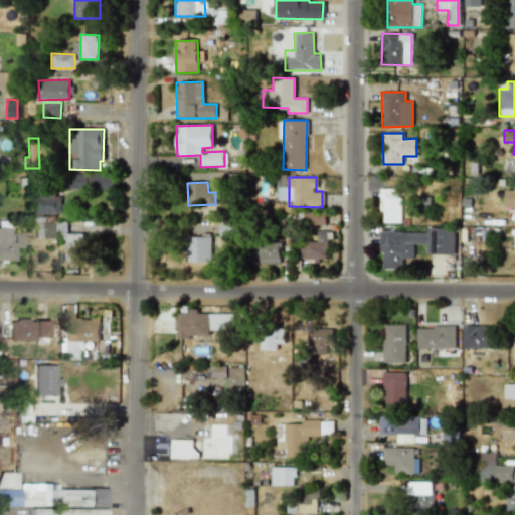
[(381,222),(400,223),(400,189),(381,189),(381,222)]
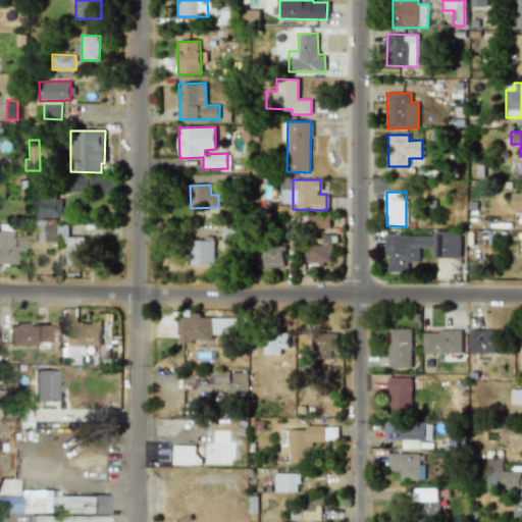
[(521,193),(512,193),(512,210),(521,210),(521,193)]
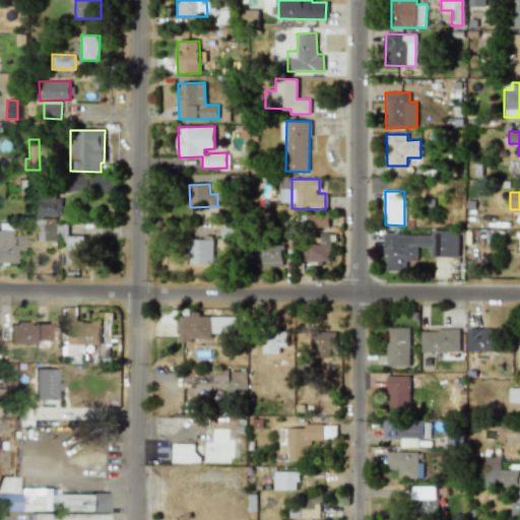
[(61,216),(61,194),(33,193),(31,215),(61,216)]
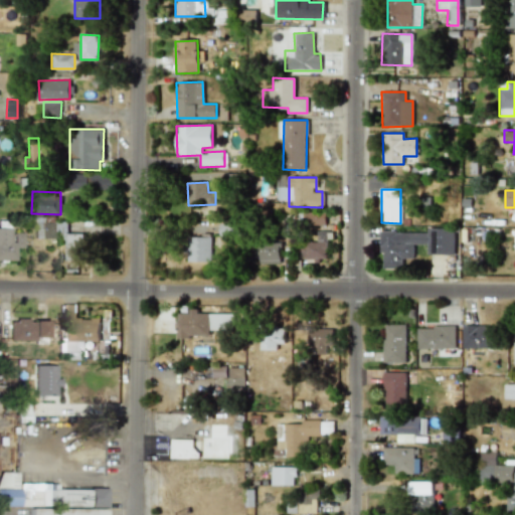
[(317,242),(300,243),(301,261),(328,259),(327,239),(332,238),(332,229),(326,229),(325,215),(315,215),(317,242)]
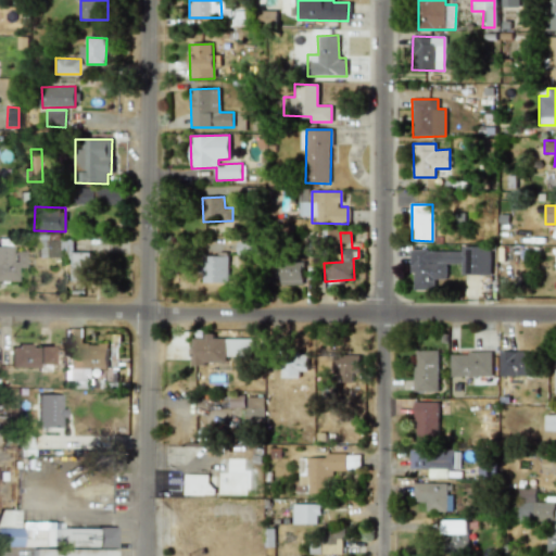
[(35,234),(35,257),(72,257),(72,282),(90,282),(90,252),(72,252),(72,239),(60,239),(60,234),(35,234)]
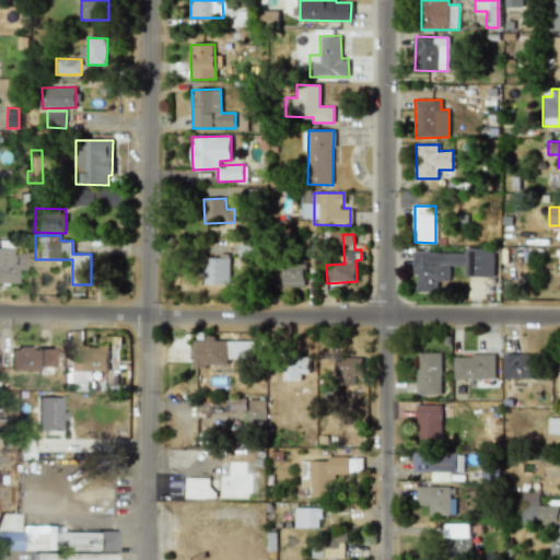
[(238,257),(261,256),(261,243),(238,243),(238,257)]
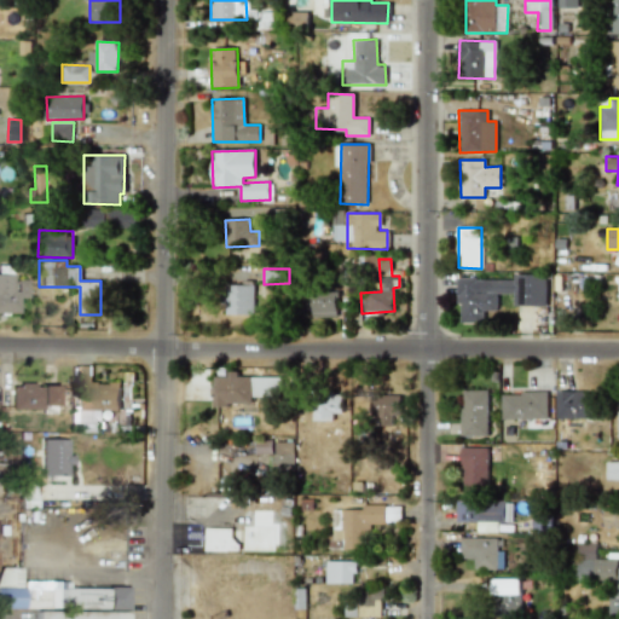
[(0,313),(17,313),(18,298),(28,298),(28,281),(12,279),(12,275),(0,275),(0,313)]
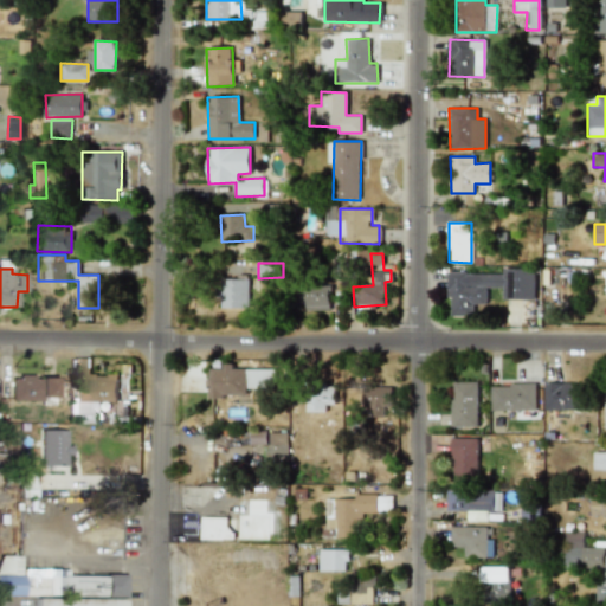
[(450,274),(450,316),(474,316),(474,304),(488,304),(488,288),(504,288),(504,300),(535,300),(535,269),(503,269),(503,274),(450,274)]
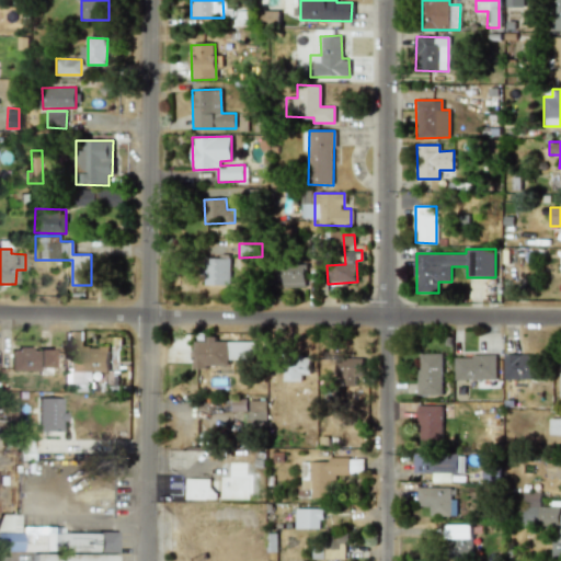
[(230,259),(204,258),(204,285),(230,286),(230,259)]
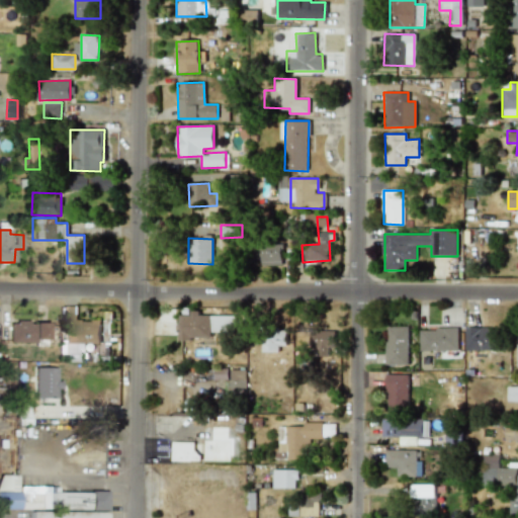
[(281,266),(282,245),(258,244),(257,265),(281,266)]
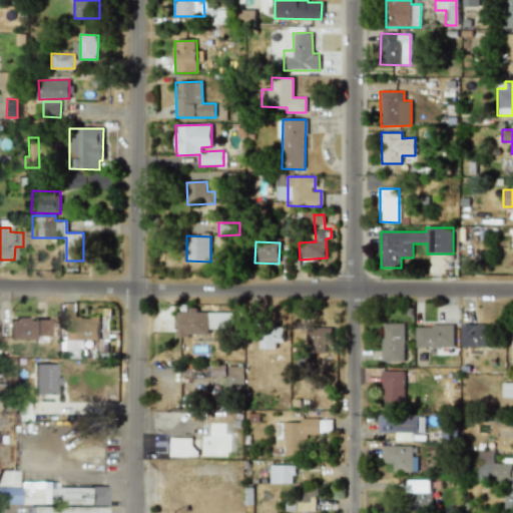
[(61,350),(84,350),(84,340),(98,340),(99,317),(74,317),(75,304),(62,303),(61,350)]
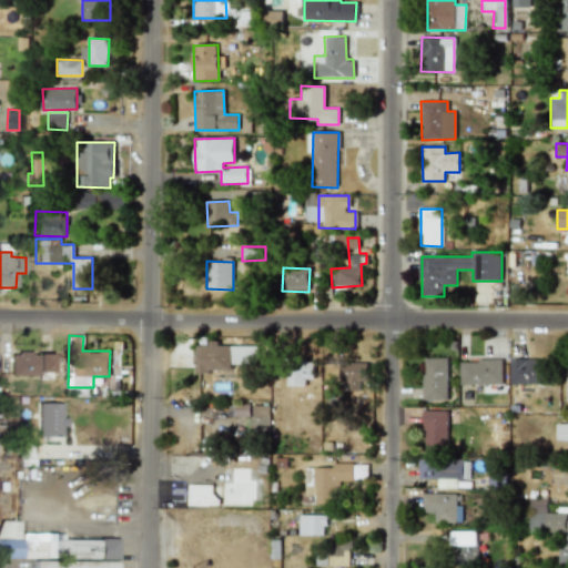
[(217,346),(217,344),(195,344),(195,372),(232,372),(232,364),(257,364),(257,346),(217,346)]
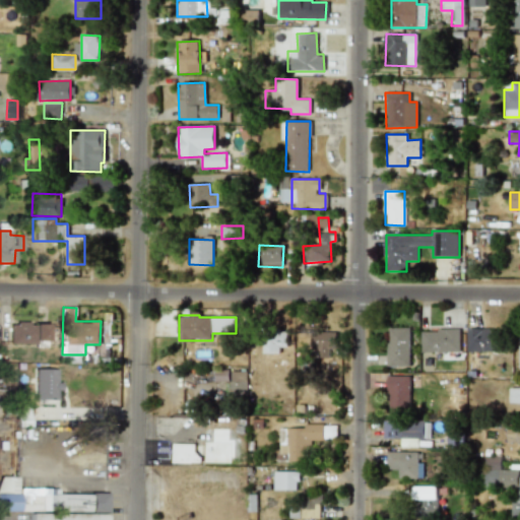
[(9,322),(8,343),(37,343),(37,340),(47,340),(47,323),(9,322)]
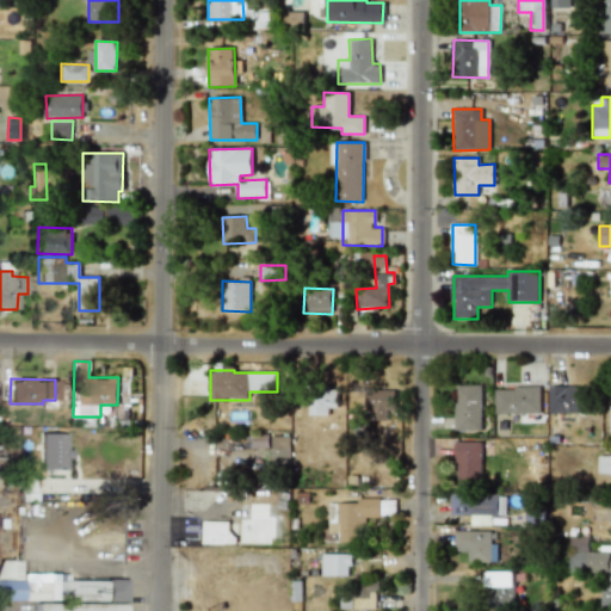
[(481,384),(455,386),(455,431),(482,430),(481,384)]
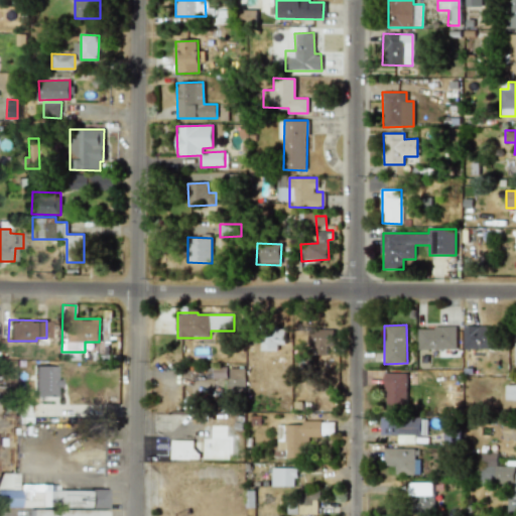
[(464,348),(497,349),(498,328),(465,327),(464,348)]
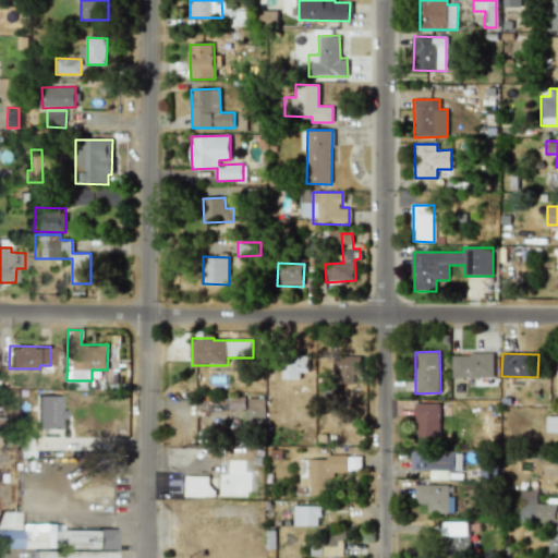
[(452,354),(452,378),(494,377),(493,354),(452,354)]
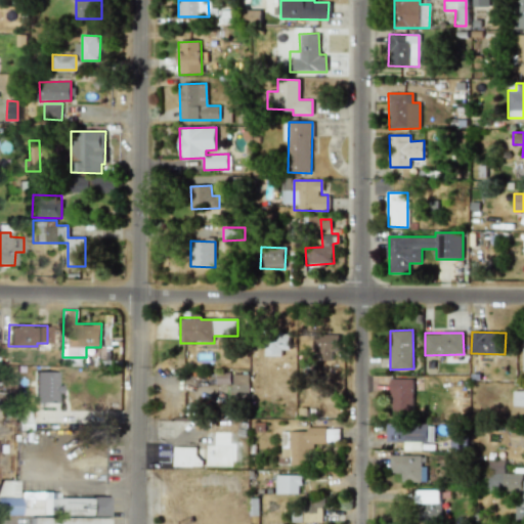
[(289,350),(290,335),(265,334),(264,362),(281,362),(281,350),(289,350)]
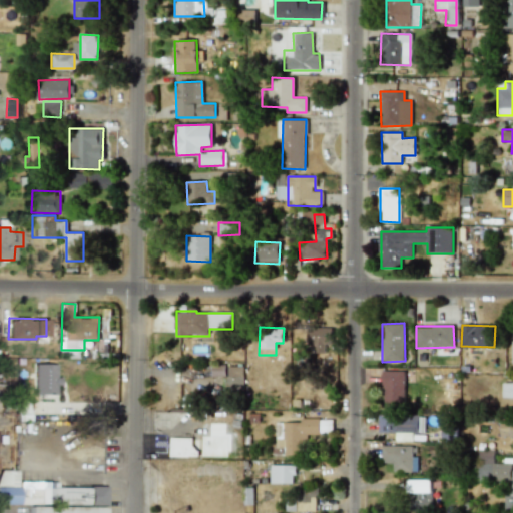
[(308,348),(332,348),(332,327),(309,327),(308,348)]
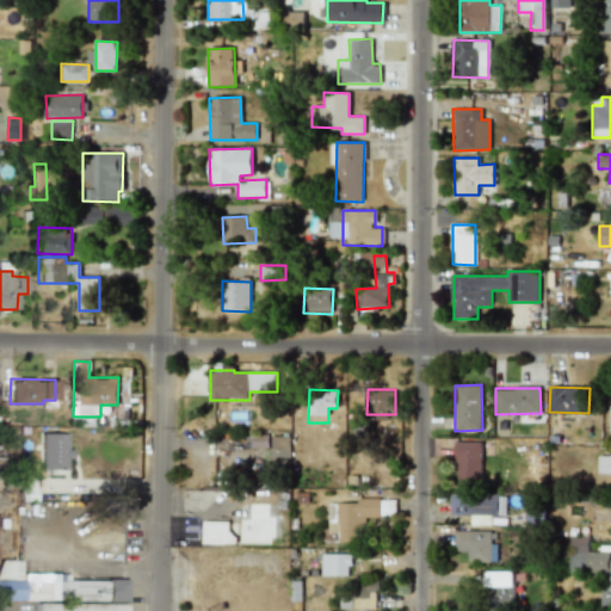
[(67,433),(39,433),(39,468),(67,468),(67,433)]
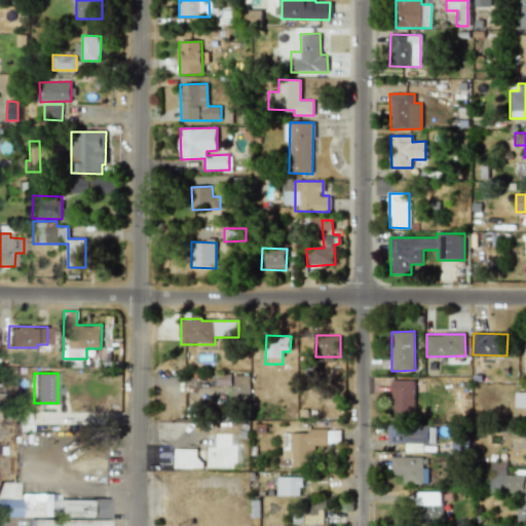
[(250,375),(217,374),(217,385),(231,385),(231,400),(249,401),(250,375)]
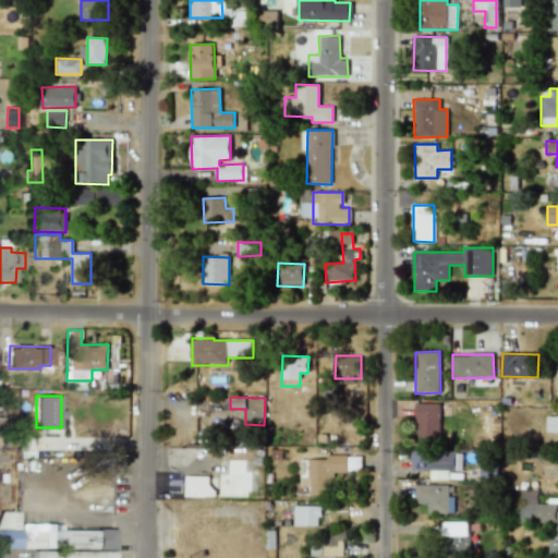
[(440,403),(416,402),(416,441),(439,441),(440,403)]
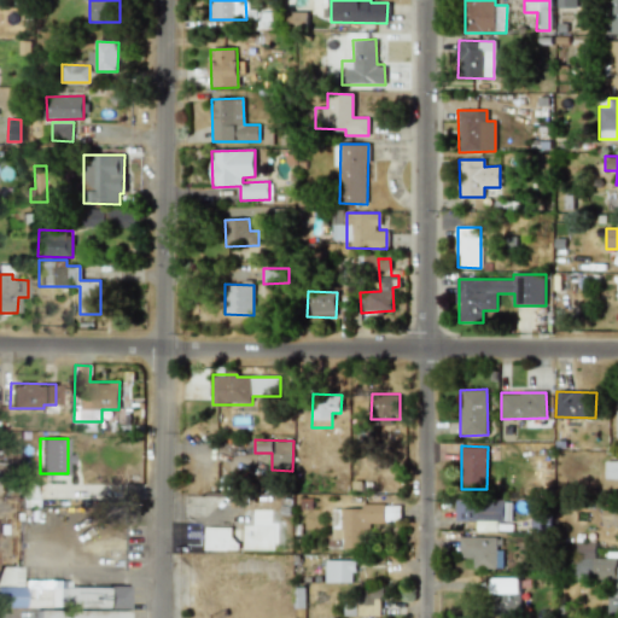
[(617,461),(606,461),(606,493),(617,493),(617,461)]
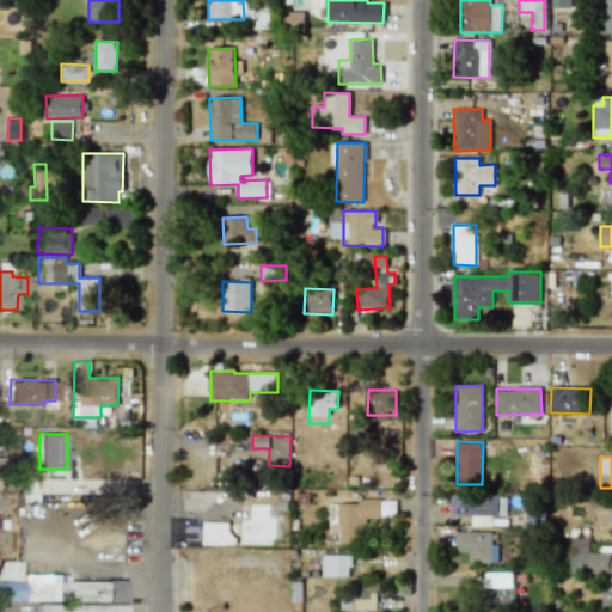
[(342,465),(320,465),(320,484),(342,484),(342,465)]
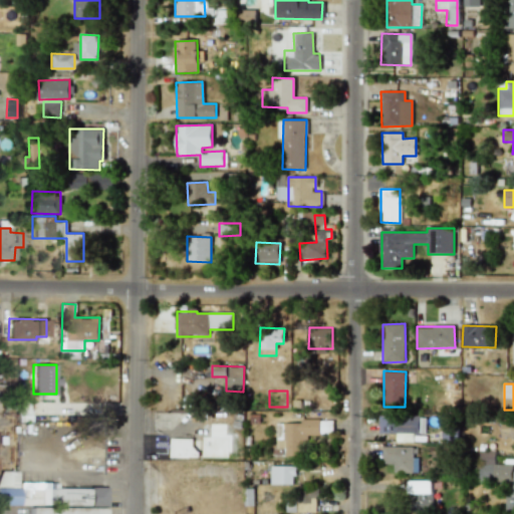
[(425,418),(379,416),(378,433),(397,434),(397,442),(414,442),(415,434),(425,434),(425,418)]
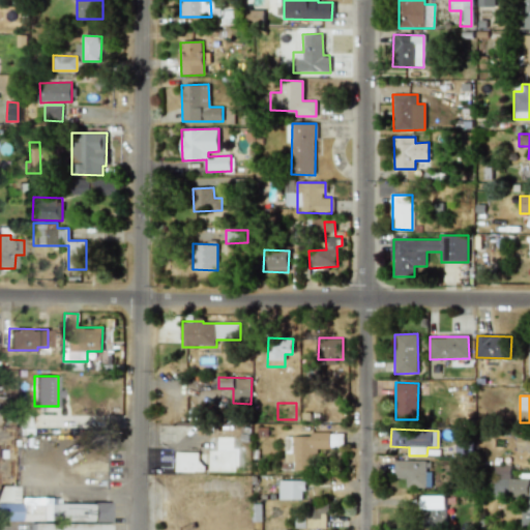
[(285,437),(285,470),(316,470),(316,448),(333,448),(333,444),(343,444),(343,433),(310,433),(310,437),(285,437)]
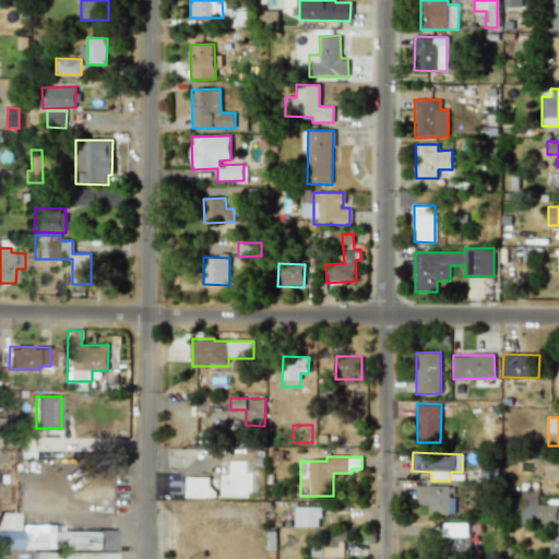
[(558,476),(558,459),(546,459),(545,476),(558,476)]
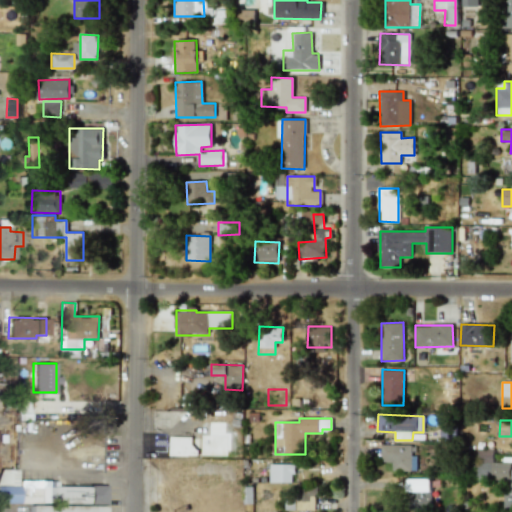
[(194,437),(170,437),(170,455),(194,455),(194,437)]
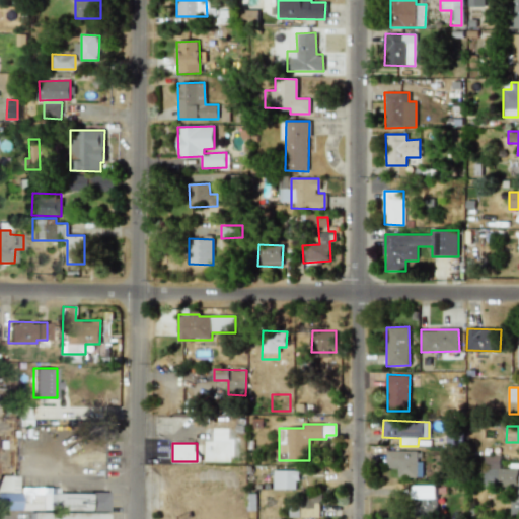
[(418,451),(385,451),(385,468),(396,468),(396,477),(422,477),(422,461),(417,461),(418,451)]
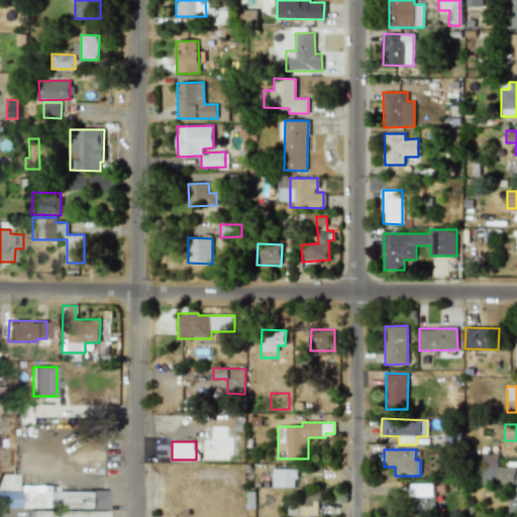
[(480,486),(514,486),(514,496),(509,496),(509,513),(516,513),(516,474),(515,474),(515,467),(497,467),(497,453),(480,453),(480,486)]
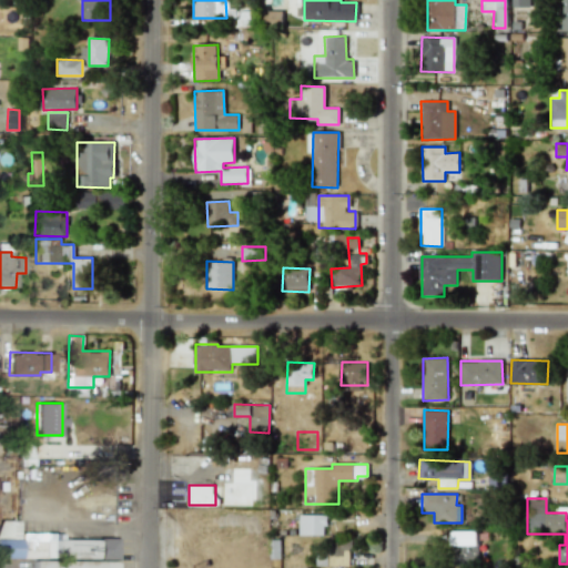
[(325,515),(298,515),(298,535),(325,535),(325,515)]
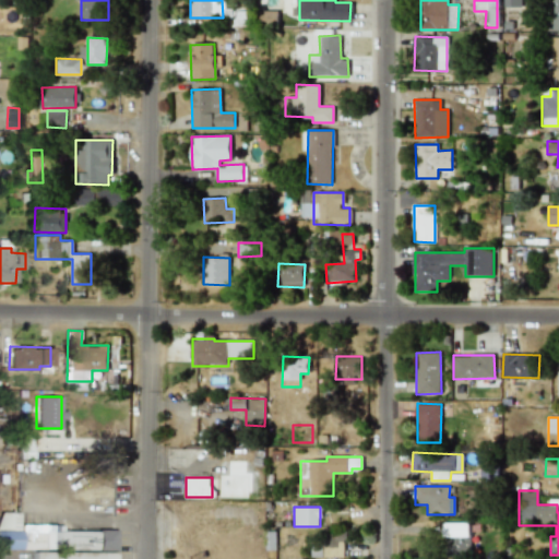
[(0,549),(115,549),(115,531),(16,531),(16,513),(0,513),(0,549)]
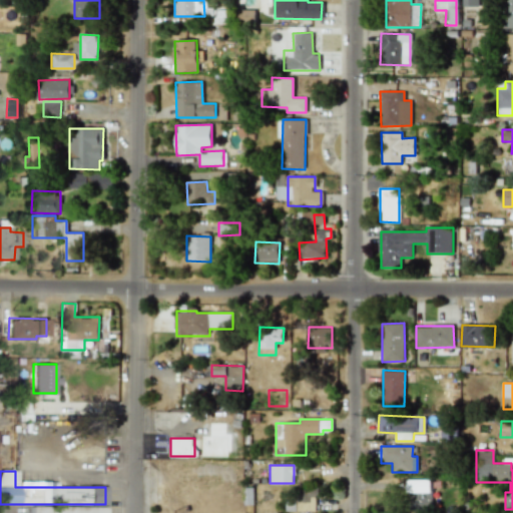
[(431,480),(408,480),(408,493),(432,493),(431,480)]
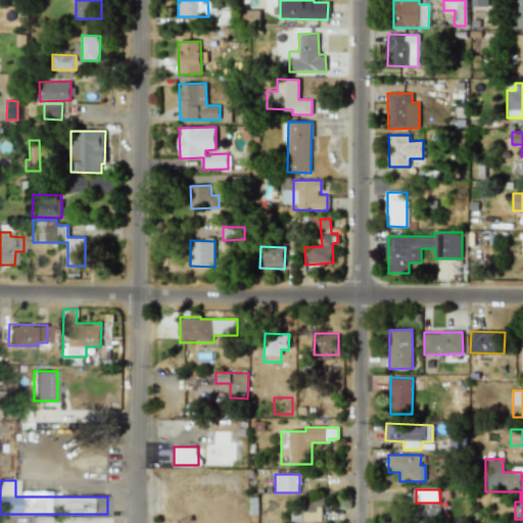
[(323,520),(323,498),(303,498),(303,520),(323,520)]
